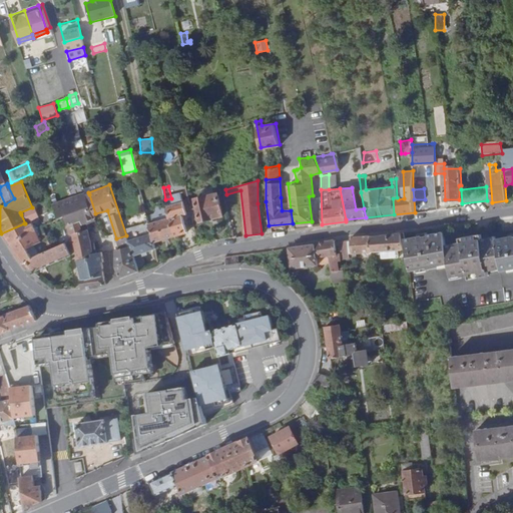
[(88,192),(53,205),(57,216),(63,213),(76,205),(75,203),(85,200),(84,196),(89,194),(88,192)]
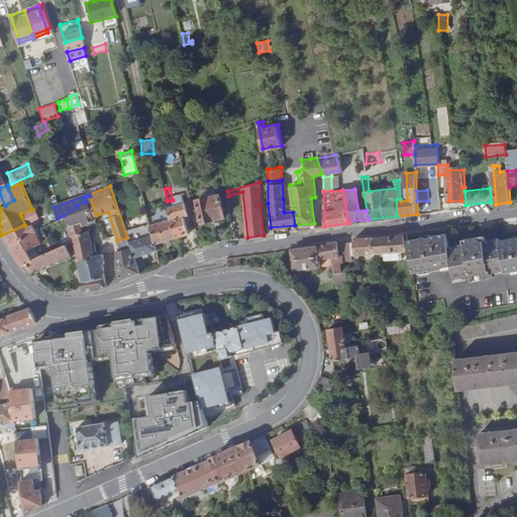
[(197,200),(202,223),(223,218),(217,195),(197,200)]
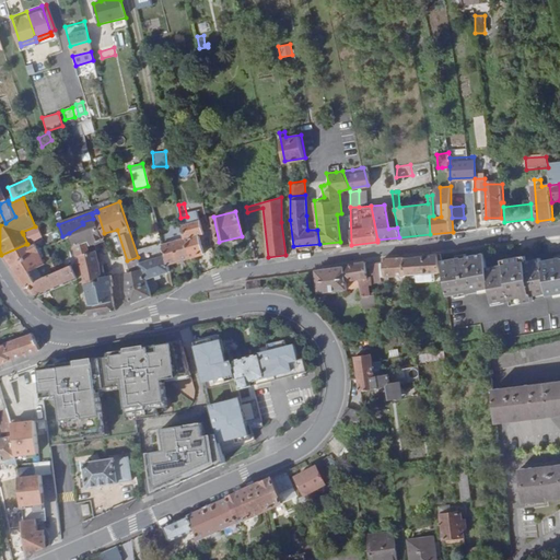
[(104,233),(97,212),(92,214),(93,219),(82,222),(83,224),(69,233),(73,240),(74,245),(84,243),(88,242),(90,245),(107,240),(104,233)]
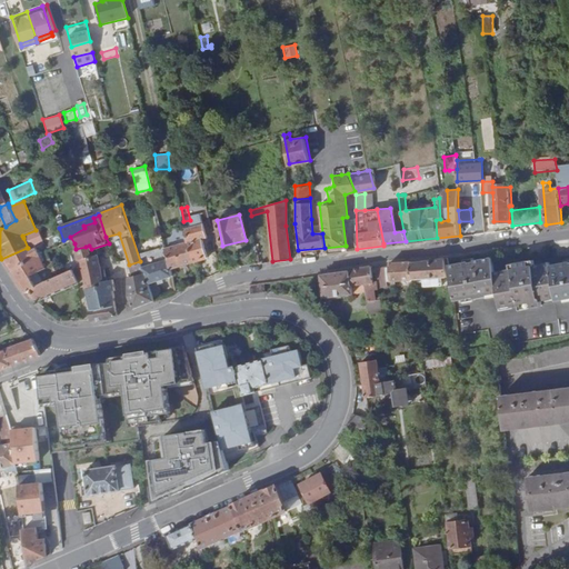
[(472,233),(471,221),(459,221),(460,236),(472,233)]
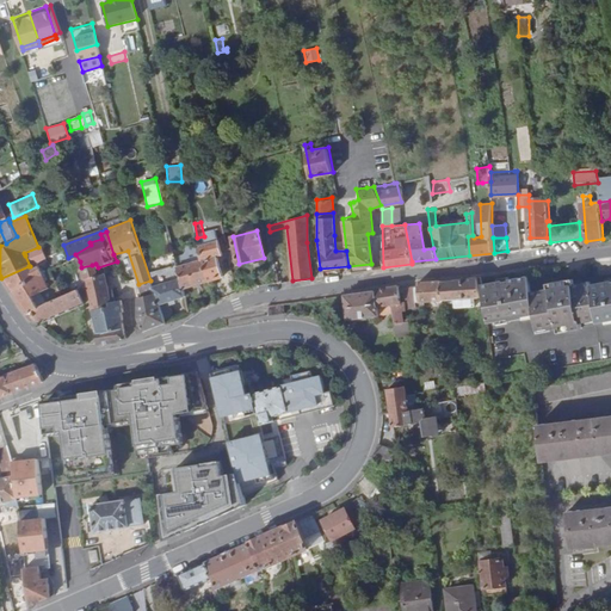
[(222,242),(201,248),(201,252),(203,260),(209,283),(226,278),(221,258),(226,257),(222,242)]
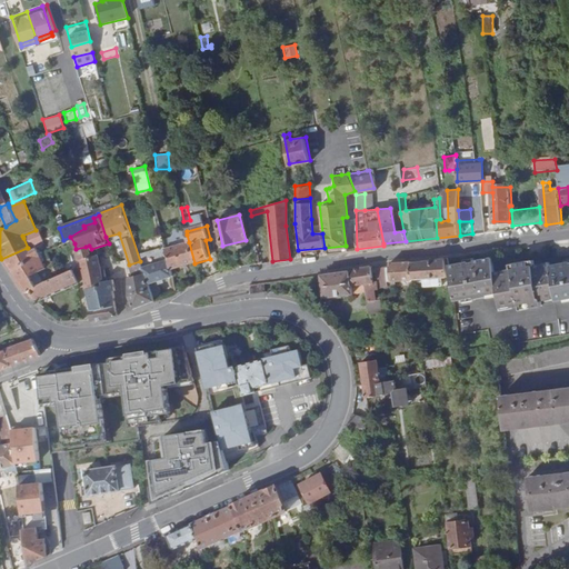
[(187,231),(186,227),(175,230),(176,237),(187,235),(187,231)]
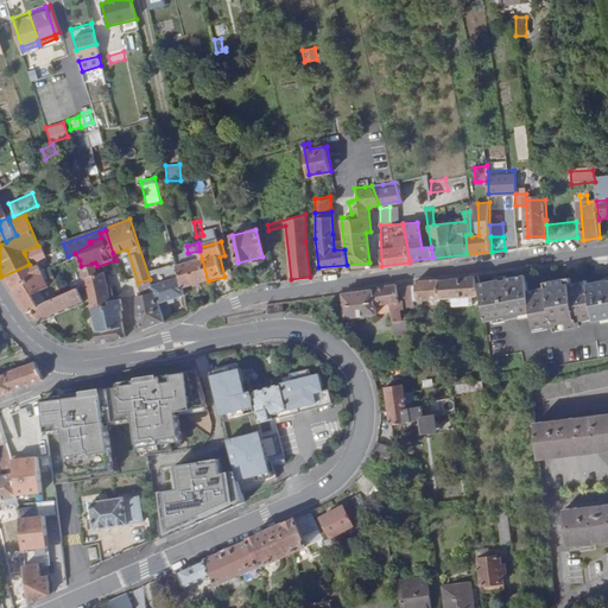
[(1,277),(8,289),(42,274),(40,273),(48,270),(48,268),(39,249),(25,254),(30,265),(35,263),(37,268),(32,271),(29,265),(1,277)]
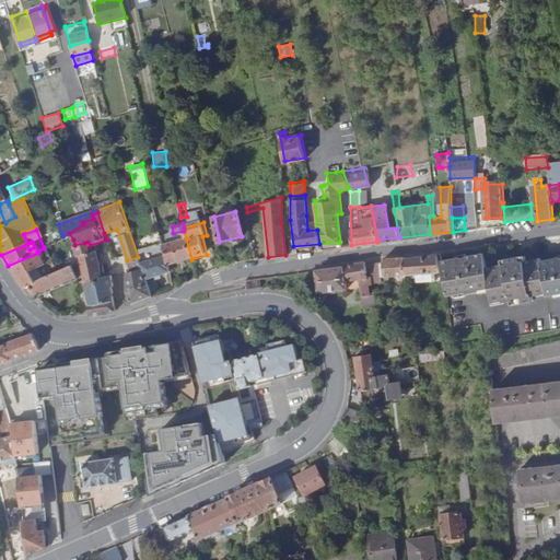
[(73,240),(69,233),(62,236),(66,245),(73,240)]
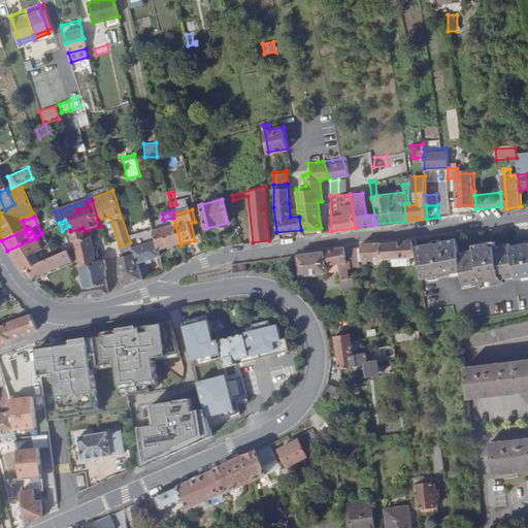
[(52,256),(55,255),(47,239),(56,234),(62,231),(59,223),(41,233),(41,234),(47,246),(52,256)]
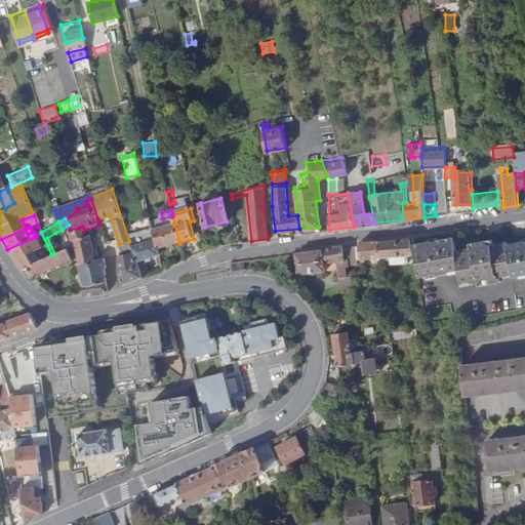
[(155,223),(150,225),(155,243),(156,249),(179,243),(174,224),(156,229),(155,223)]
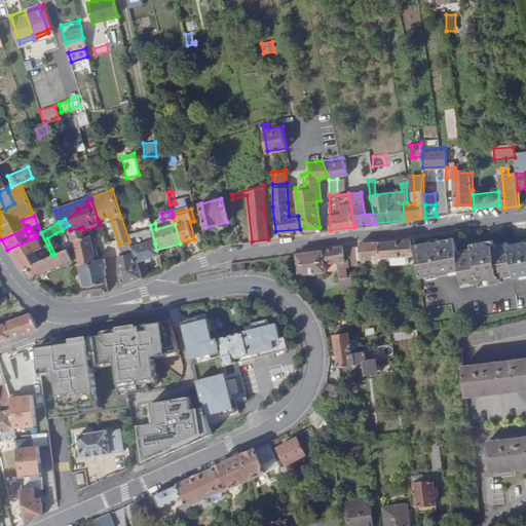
[(73,242),(82,240),(79,228),(70,230),(73,240),(73,242)]
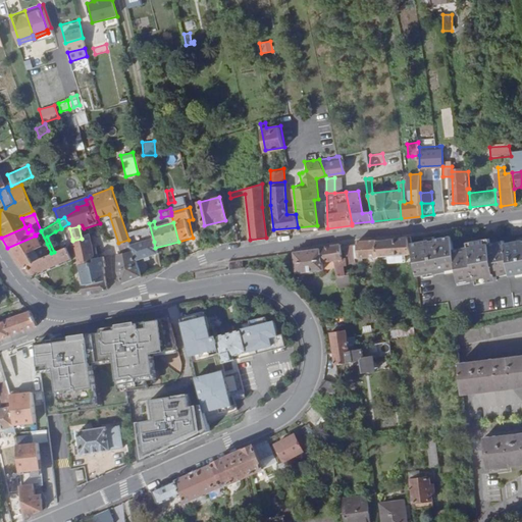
[(62,230),(61,228),(55,231),(59,243),(72,239),(69,228),(62,230)]
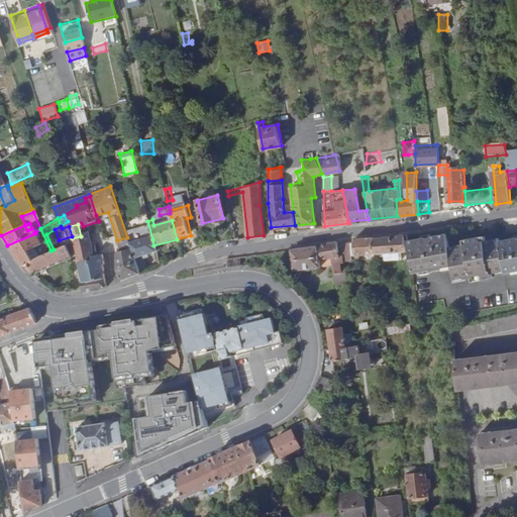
[(39,244),(46,241),(40,229),(34,232),(35,233),(39,244)]
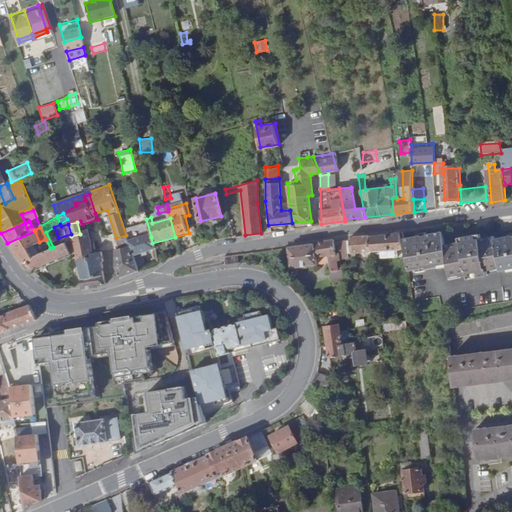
[(35,231),(7,243),(14,253),(19,260),(25,258),(31,255),(27,246),(33,244),(39,242),(35,231)]
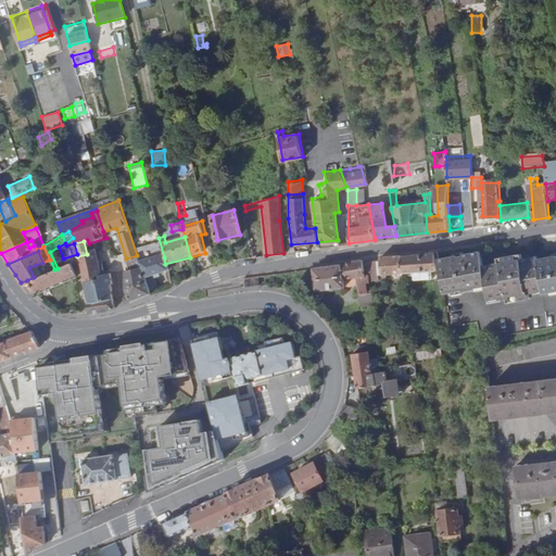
[(104,276),(101,265),(95,251),(87,254),(77,256),(78,261),(81,274),(85,283),(100,280),(100,277),(104,276)]
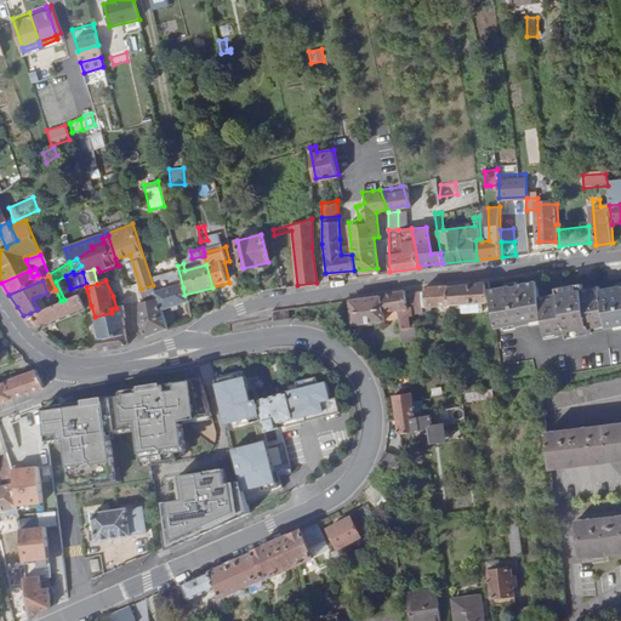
[(449,285),(451,305),(484,301),(482,280),(449,285)]
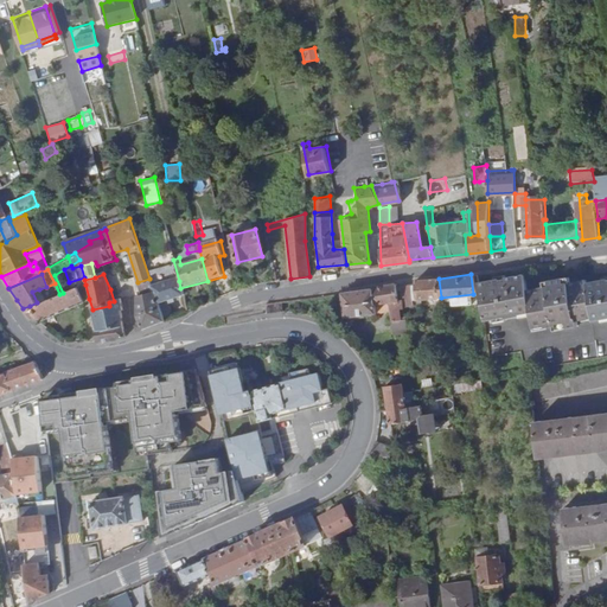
[(606,282),(587,286),(586,281),(569,283),(568,279),(555,280),(556,293),(545,294),(545,287),(542,288),(525,291),(523,274),(504,276),(504,279),(497,280),(497,278),(492,279),(474,281),(481,320),(483,319),(491,318),(503,317),(504,320),(517,319),(517,315),(529,314),(530,318),(531,327),(543,326),(543,327),(550,326),(560,326),(560,330),(560,332),(576,330),(575,324),(593,321),(593,323),(601,323),(601,326),(606,324),(606,282)]
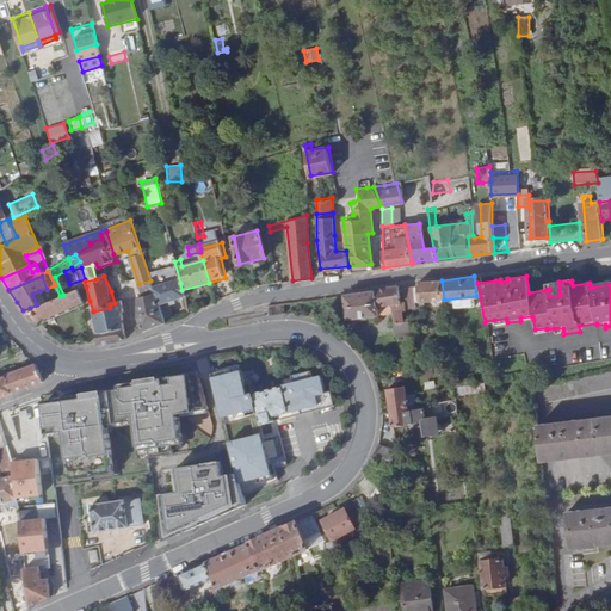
[(418,284),(413,284),(415,306),(444,302),(444,300),(442,281),(442,279),(418,279),(418,284)]
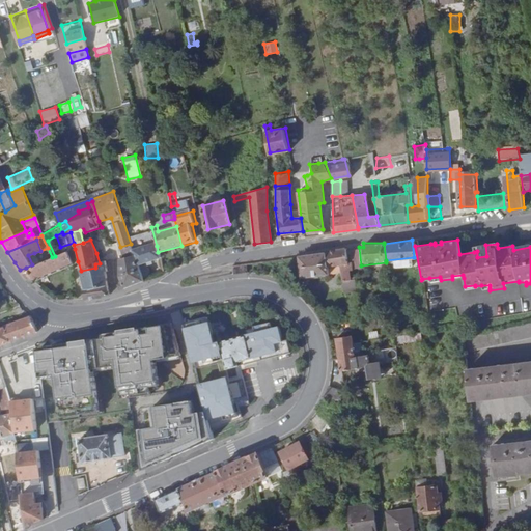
[(131,244),(120,247),(123,255),(119,256),(119,259),(134,254),(131,244)]
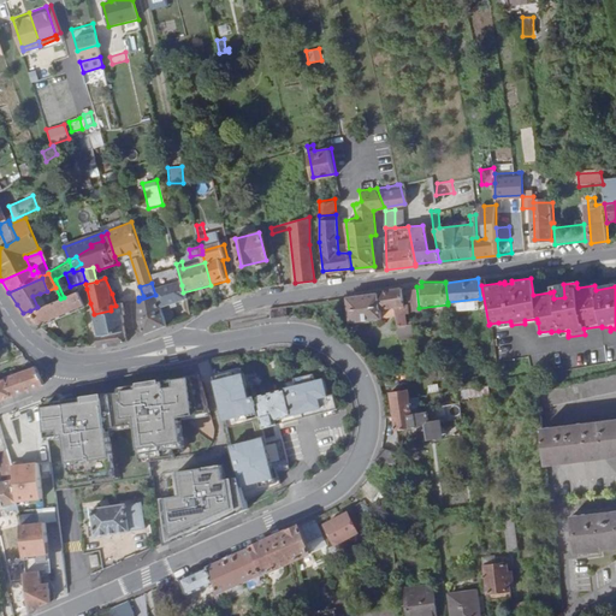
[(183,292),(182,285),(160,294),(157,285),(154,285),(153,283),(152,283),(155,295),(167,326),(176,321),(170,308),(185,302),(183,292)]
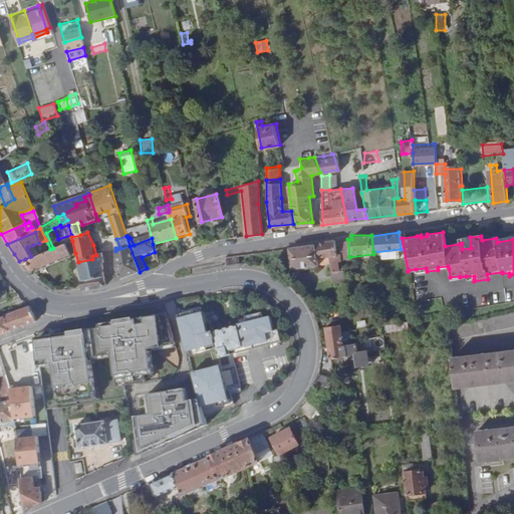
[(459,239),(459,244),(462,243),(462,249),(471,248),(470,237),(462,238),(459,239)]
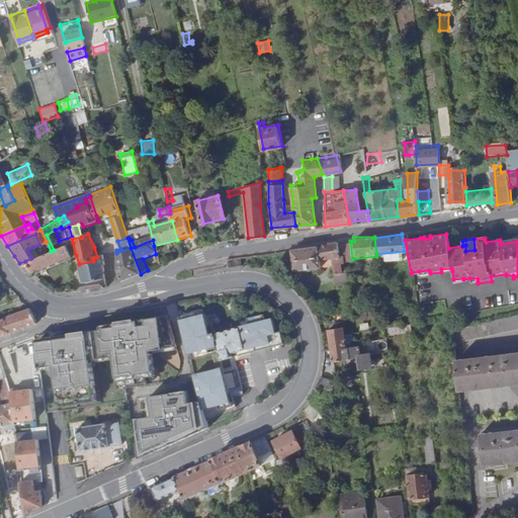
[(348,275),(348,269),(343,270),(342,262),(345,261),(344,255),(340,255),(339,243),(338,241),(318,244),(318,246),(320,259),(331,258),(332,264),(334,274),(346,275),(348,275)]
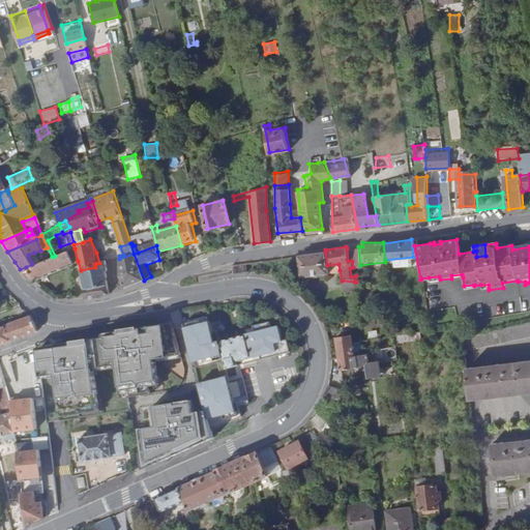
[(71,264),(78,261),(75,248),(66,252),(71,264)]
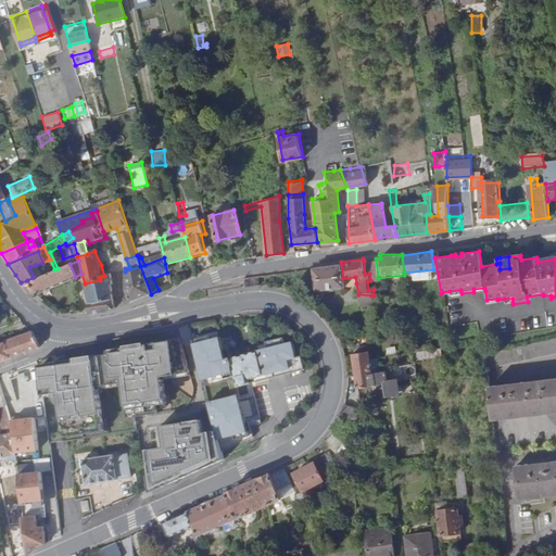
[(35,294),(75,277),(70,264),(58,268),(54,269),(40,275),(34,277),(27,280),(29,283),(24,286),(35,294)]
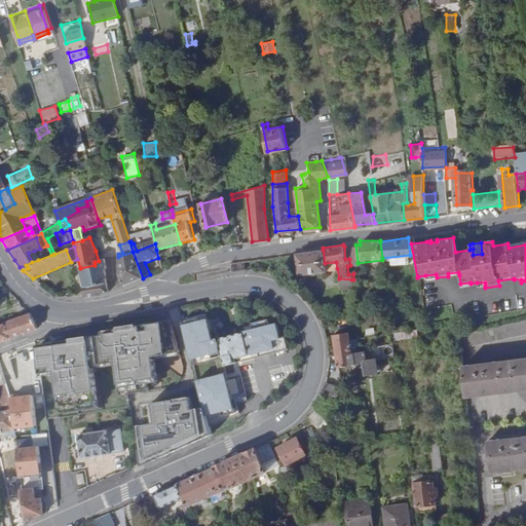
[(323,250),(298,253),(298,255),(301,273),(325,269),(325,263),(323,250)]
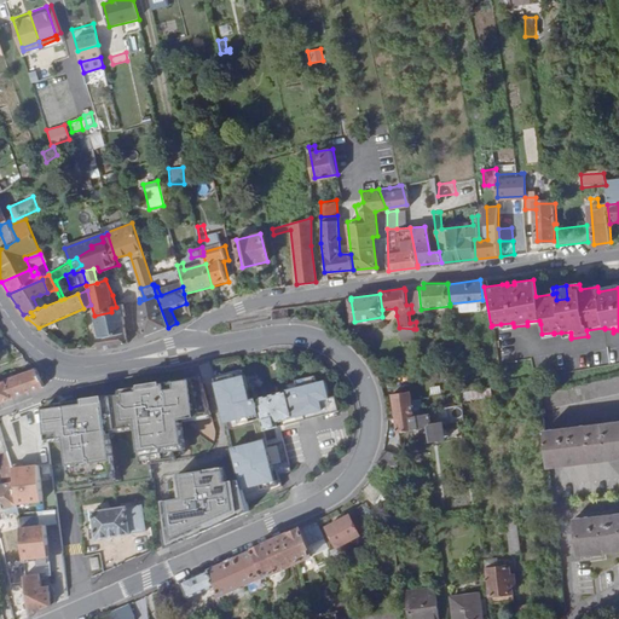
[(38,308),(45,306),(40,295),(33,298),(38,308)]
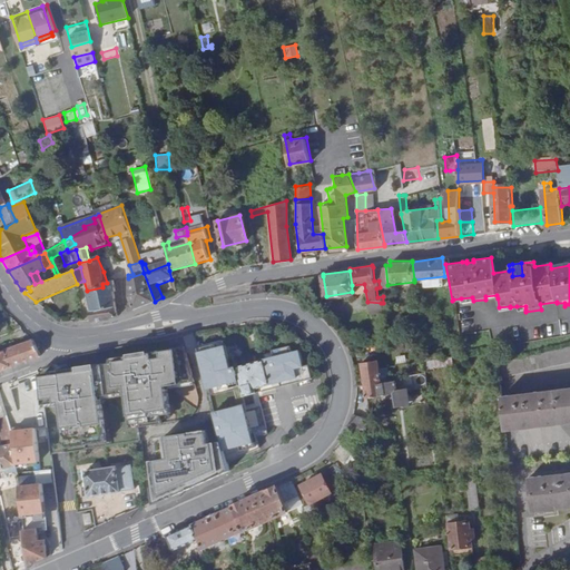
[(128,308),(129,312),(155,302),(144,273),(128,278),(129,298),(131,306),(128,308)]
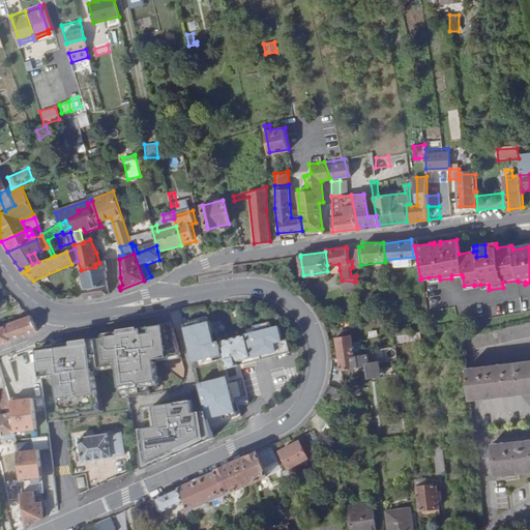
[(95,267),(81,270),(84,289),(106,286),(104,274),(107,273),(105,262),(102,262),(99,263),(95,264),(95,267)]
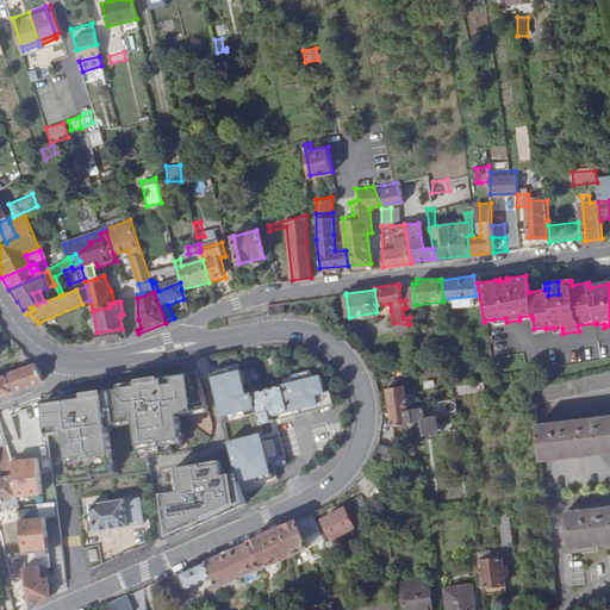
[(282,303),(268,305),(271,312),(284,311),(284,304),(282,303)]
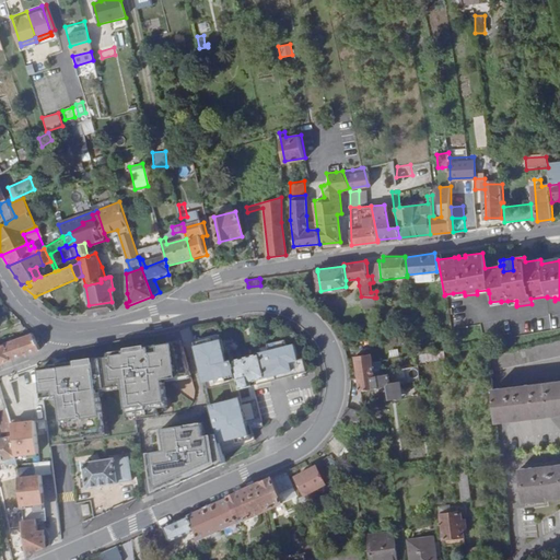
[(112,302),(89,305),(91,315),(108,315),(117,312),(112,302)]
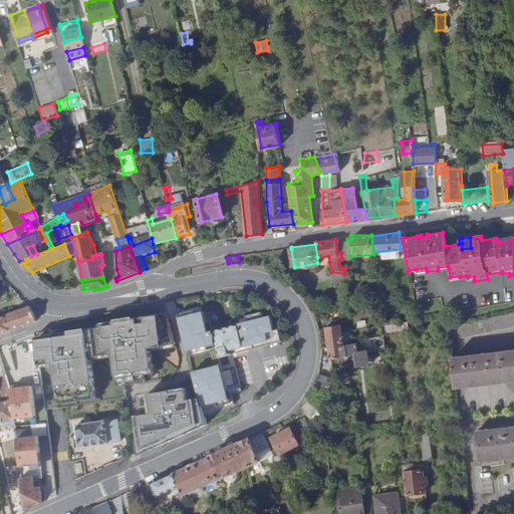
[(0,333),(37,320),(37,318),(30,305),(0,315),(0,333)]
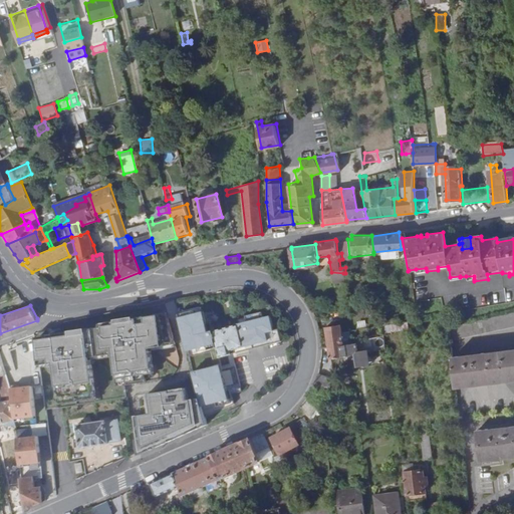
[(247,320),(208,331),(203,310),(194,313),(193,309),(177,313),(202,417),(235,403),(231,393),(242,391),(233,356),(248,353),(247,349),(282,340),(279,328),(274,329),(270,315),(264,317),(262,310),(246,315),(247,320)]
